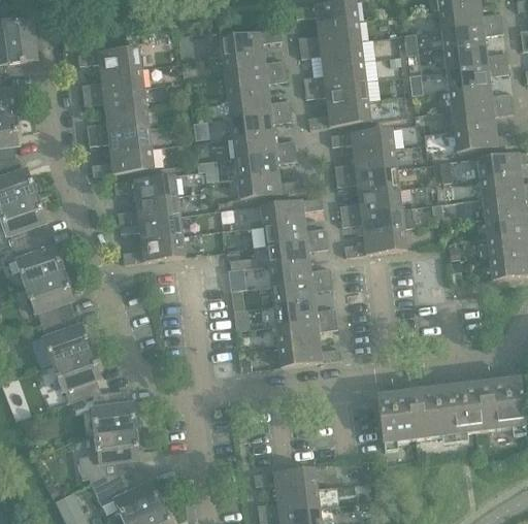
[(316,17),(318,26),(358,21),(356,0),(295,7),(296,19),(316,17)]
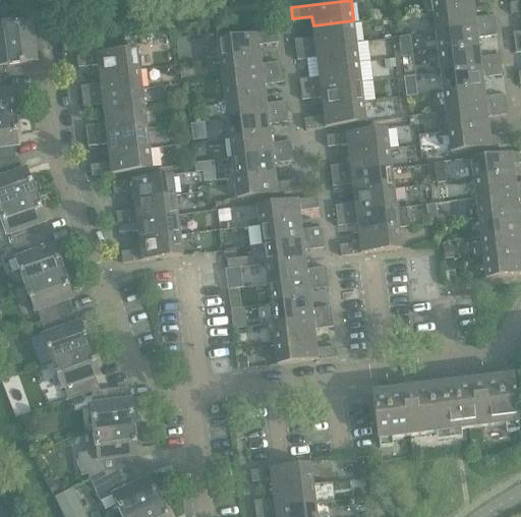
[(431,0),(433,11),(473,6),(472,0),(431,0)]
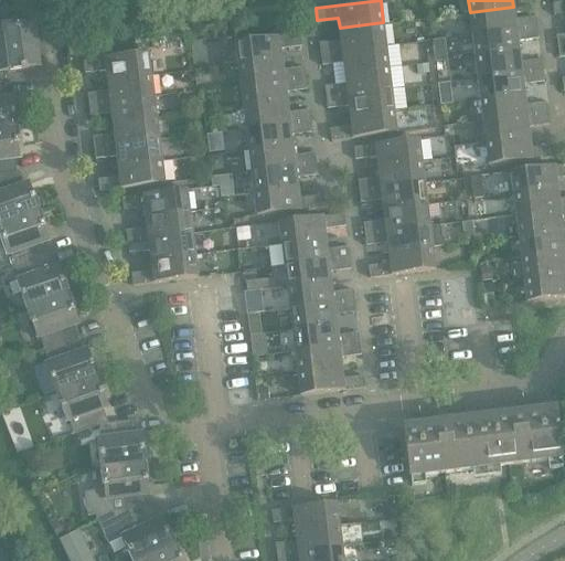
[(564,10),(564,0),(553,0),(554,12),(564,10)]
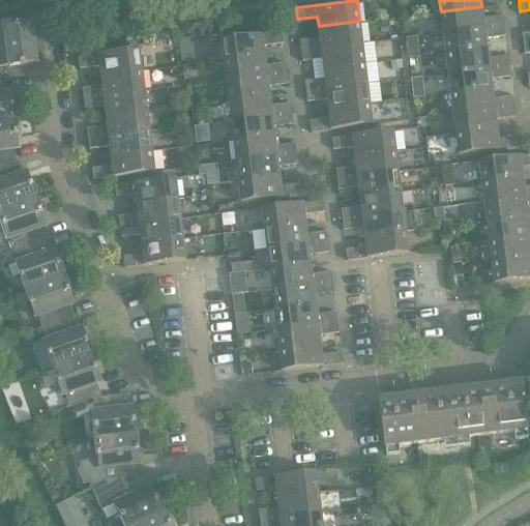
[(441,11),(443,31),(504,24),(503,13),(482,16),(481,6),(441,11)]
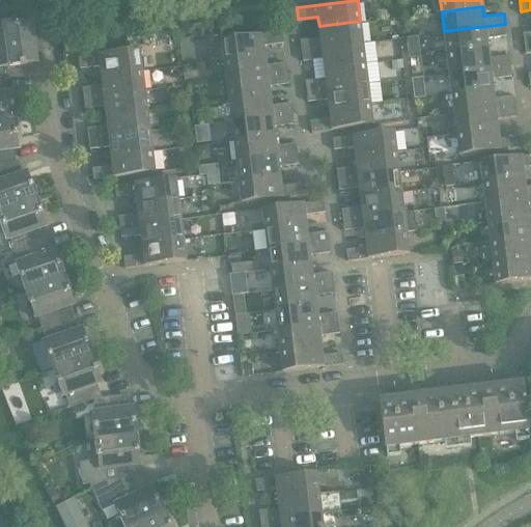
[(0,78),(5,78),(4,64),(20,62),(20,63),(25,62),(37,60),(32,19),(19,21),(19,20),(15,21),(0,23),(0,78)]
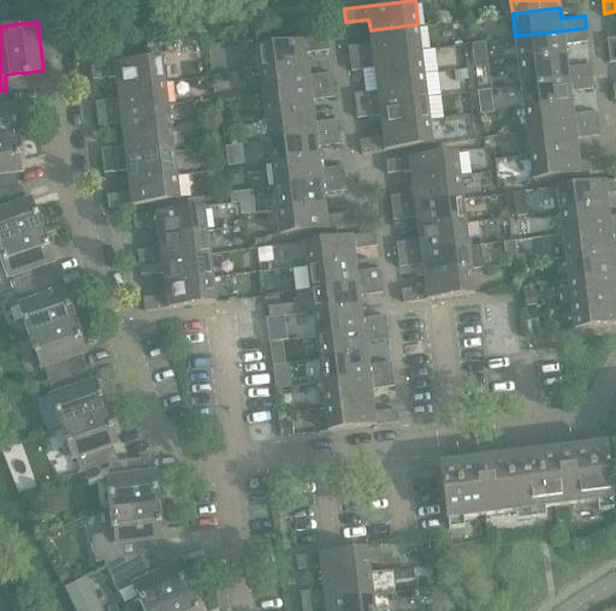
[(418,24),(371,30),(372,42),(349,45),(350,57),(421,48),(418,24)]
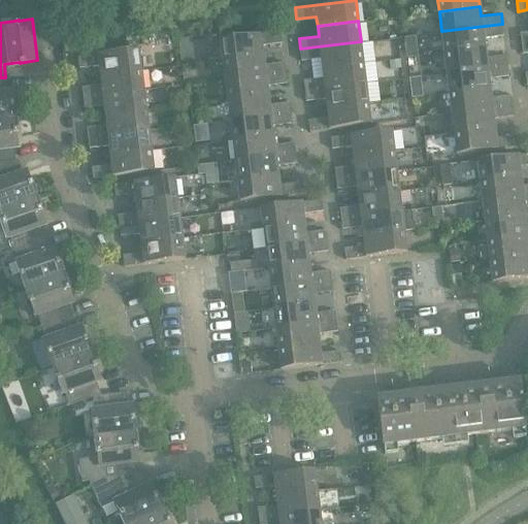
[(502,24),(441,31),(444,52),(485,46),(484,36),(503,34),(502,24)]
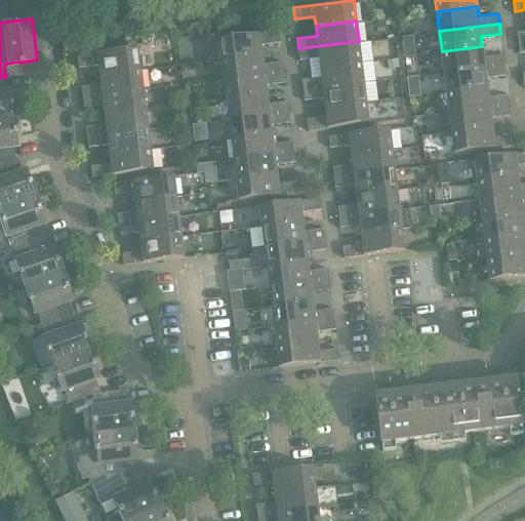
[(218,37),(221,57),(261,52),(260,43),(280,41),(279,30),(218,37)]
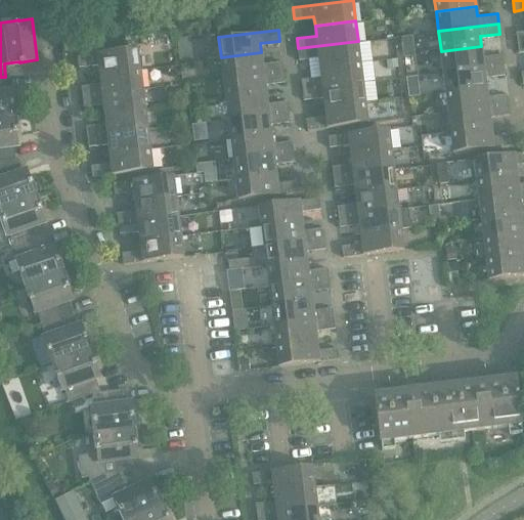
[(318,56),(319,66),(360,60),(358,41),(298,48),(299,58),(318,56)]
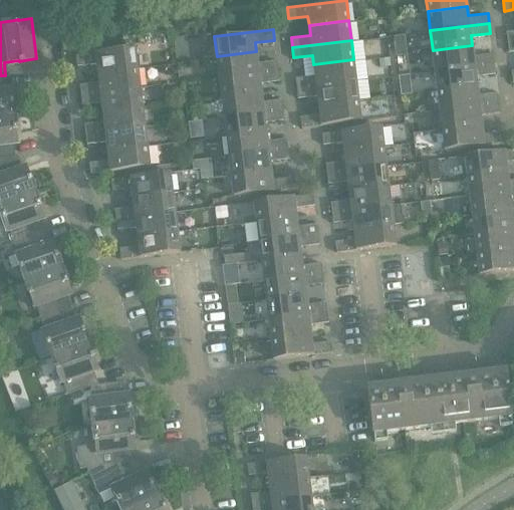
[(433,50),(435,69),(494,62),(492,52),(473,54),(472,45),(433,50)]
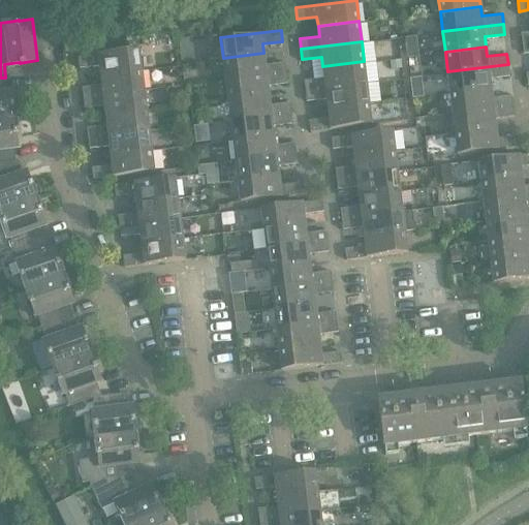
[(99,63),(101,73),(142,68),(139,48),(79,55),(80,66),(99,63)]
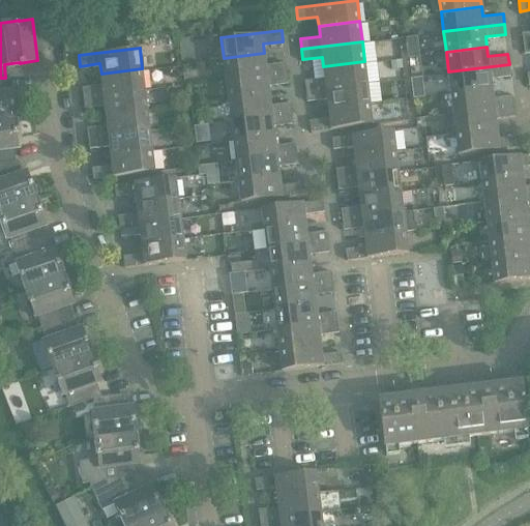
[(224,58),(226,79),(287,70),(286,60),(266,63),(264,53),(224,58)]
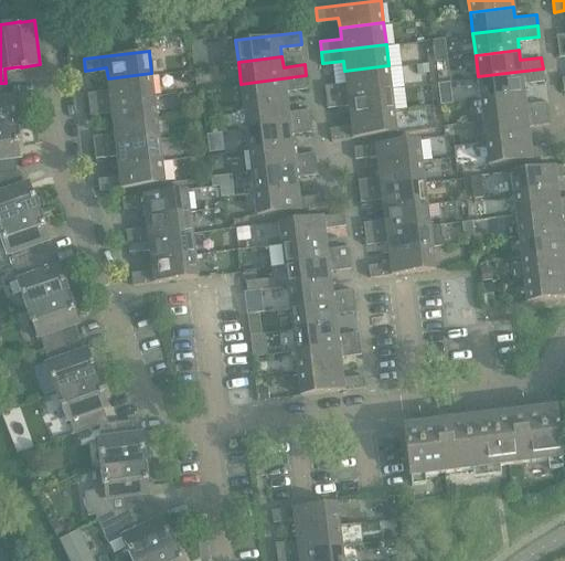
[(388,65),(344,71),(347,81),(324,84),(327,95),(391,87),(388,65)]
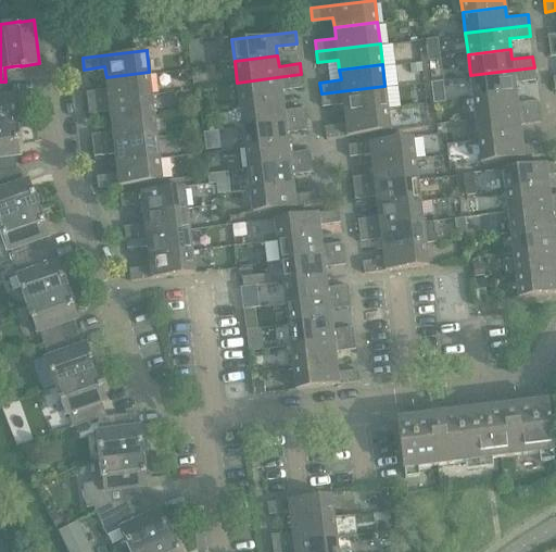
[(534,67),(470,75),(472,96),(516,91),(515,80),(535,78),(534,67)]
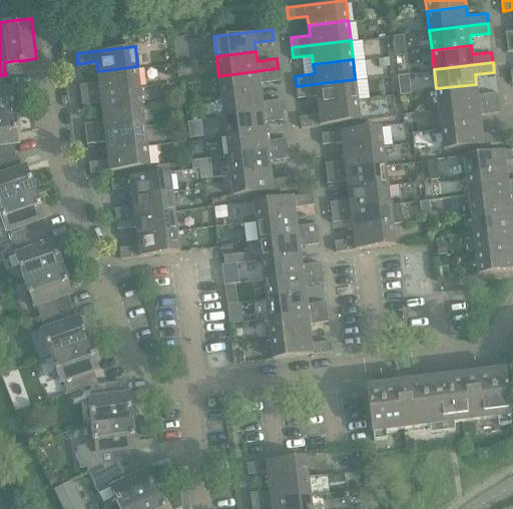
[(80,82),(81,93),(140,86),(137,66),(98,71),(99,80),(80,82)]
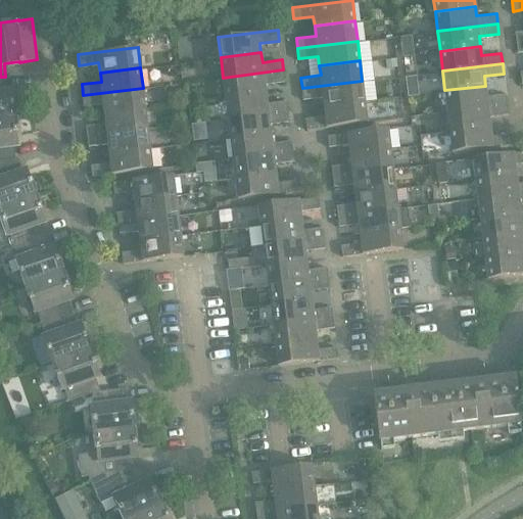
[(223,78),(226,97),(266,92),(265,83),(284,80),(283,69),(223,78)]
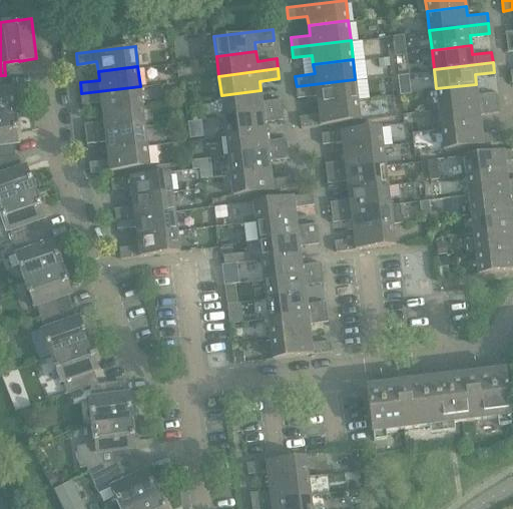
[(5,75),(0,75),(0,115),(15,114),(14,102),(14,97),(13,98),(12,85),(7,86),(5,75)]
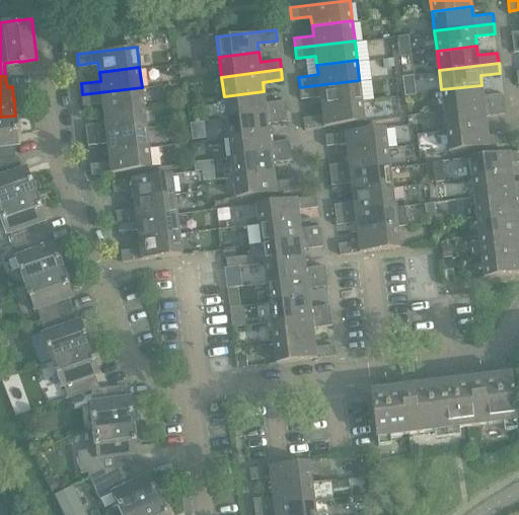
[(320,94),(321,104),(362,99),(359,80),(300,87),(301,97),(320,94)]
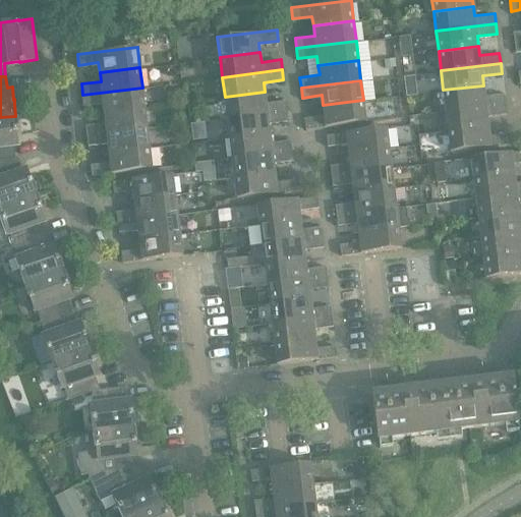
[(483,85),(443,90),(446,110),(505,103),(504,93),(484,95),(483,85)]
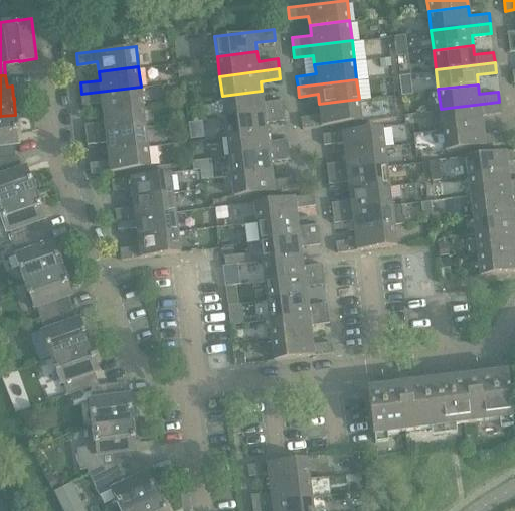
[(141,87),(81,94),(82,103),(102,101),(103,111),(143,106),(141,87)]
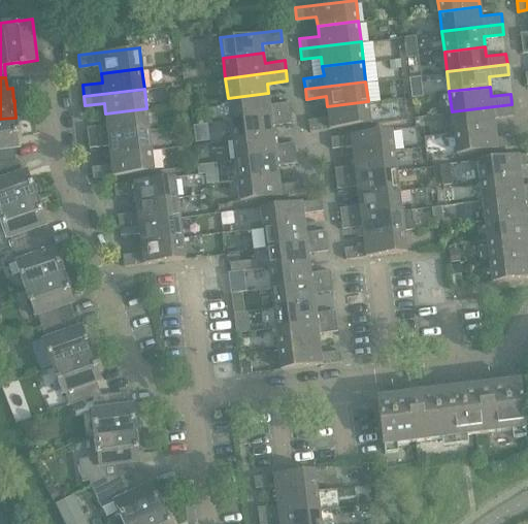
[(268,93),(228,98),(230,119),(291,110),(289,100),(269,103),(268,93)]
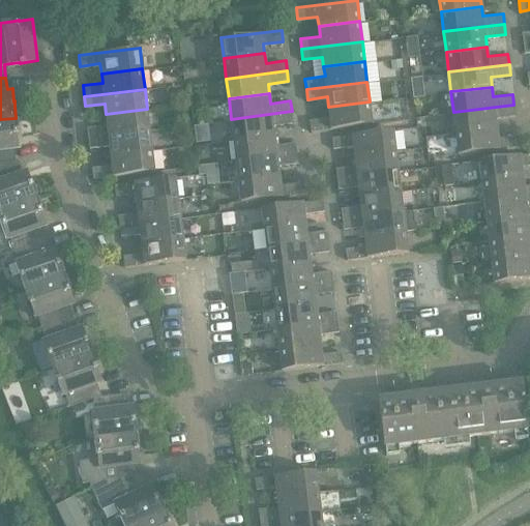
[(370,101),(328,107),(329,116),(310,119),(312,130),(372,122),(370,101)]
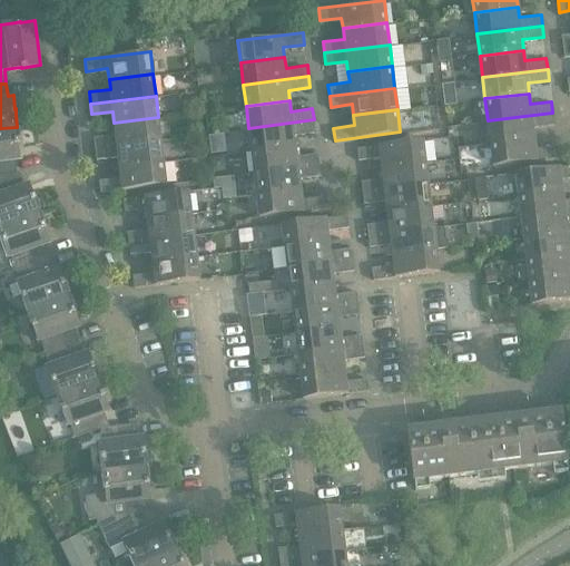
[(488,120),(490,142),(534,136),(532,126),(554,123),(552,113),(488,120)]
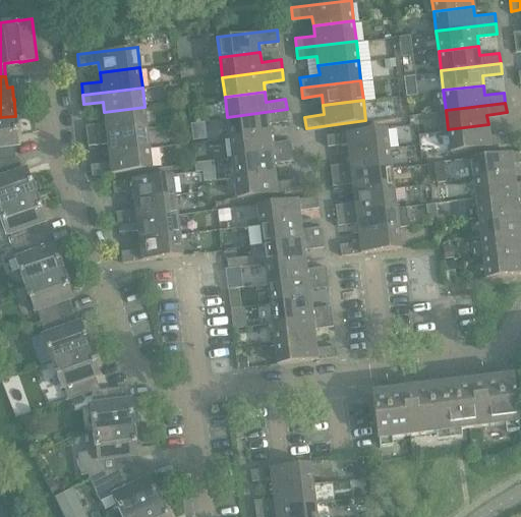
[(85,123),(88,133),(147,127),(145,107),(104,112),(106,121),(85,123)]
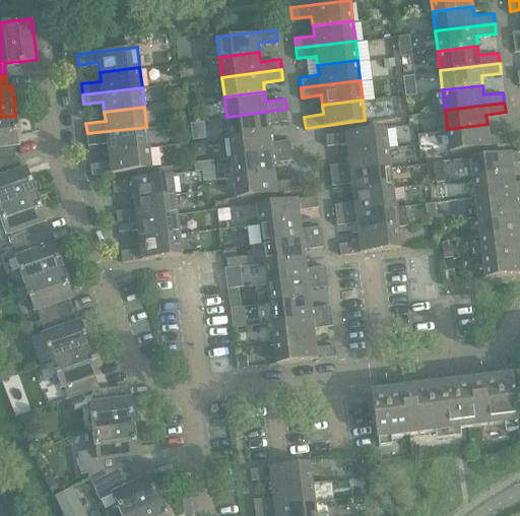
[(226,117),(229,136),(269,131),(268,122),(287,119),(286,109),(226,117)]
